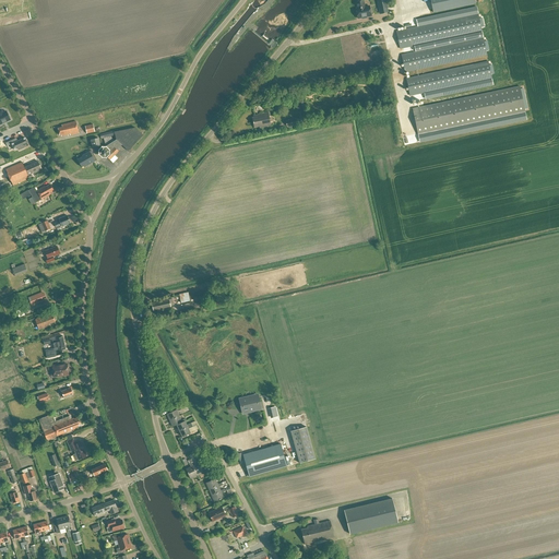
[(365,8),(364,0),(355,2),(357,11),(356,12),(357,20),(372,16),(370,7),(365,8)]
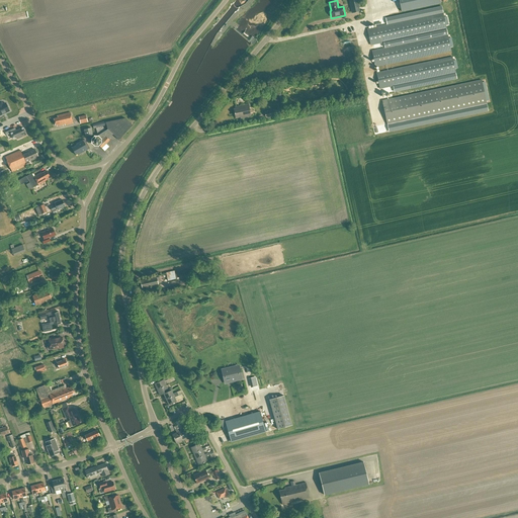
[(399,0),(402,12),(441,4),(439,0),(399,0)]
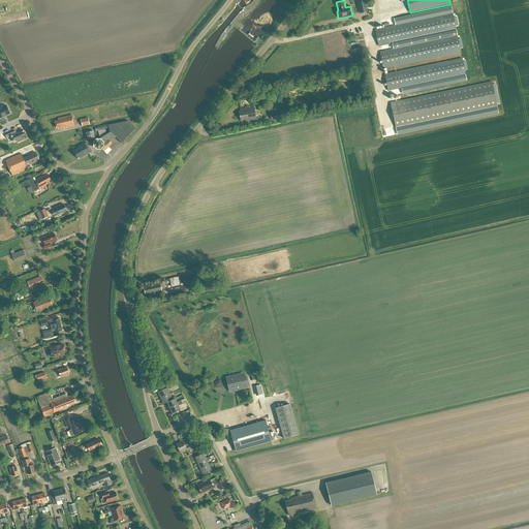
[(378,47),(456,30),(453,14),(375,30),(378,47)]
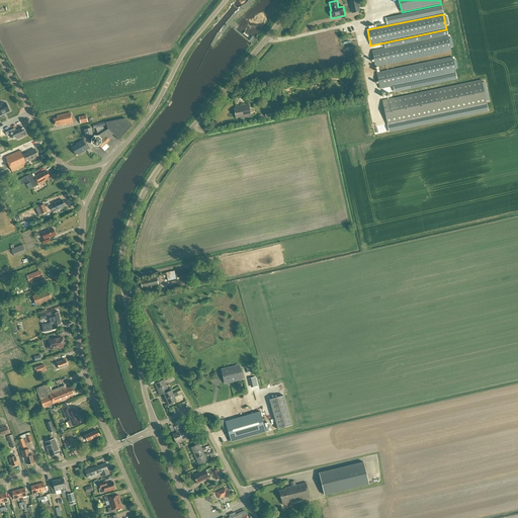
[(375,67),(451,52),(447,35),(371,52),(375,67)]
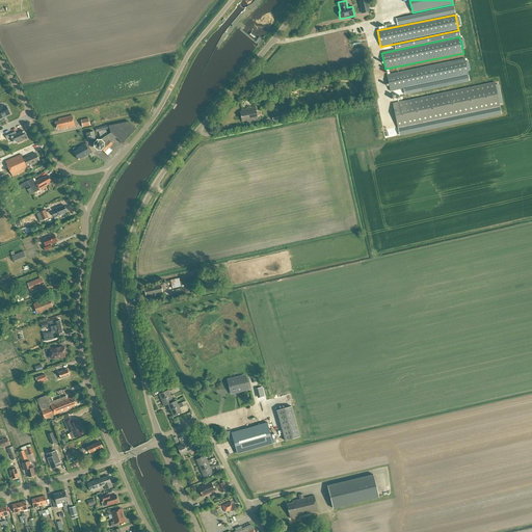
[(390,91),(468,75),(464,59),(387,75),(390,91)]
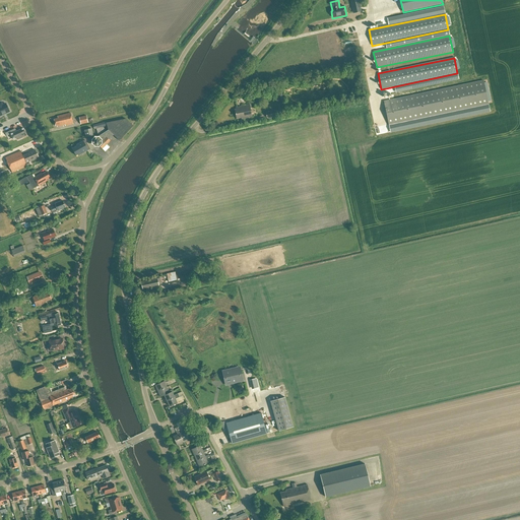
[(483,81),(384,102),(389,125),(489,105),(483,81)]
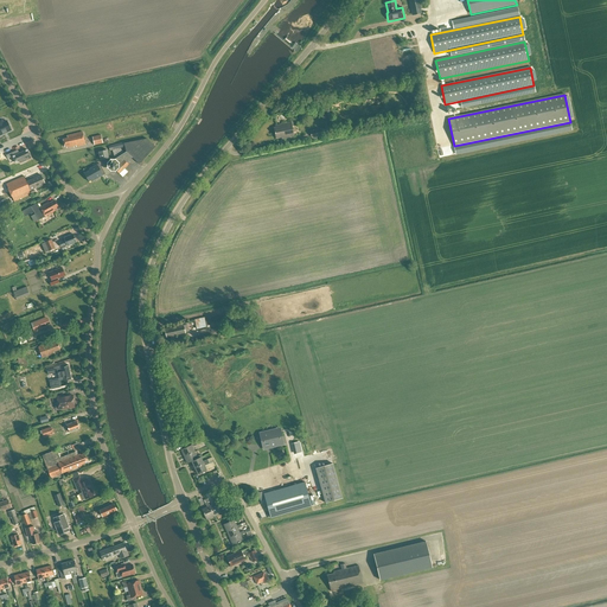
[(0,134),(6,133),(6,132),(12,128),(11,123),(11,122),(10,122),(8,120),(6,122),(4,117),(0,119),(0,134)]
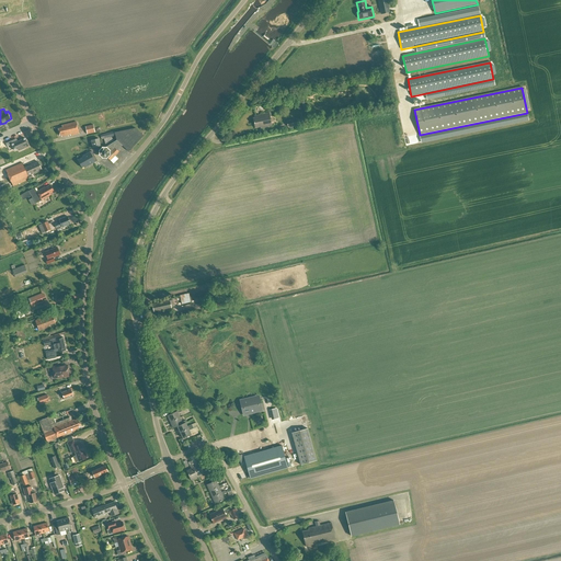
[(254,118),(253,118),(255,128),(260,127),(261,129),(272,127),(270,113),(254,116),(254,118)]
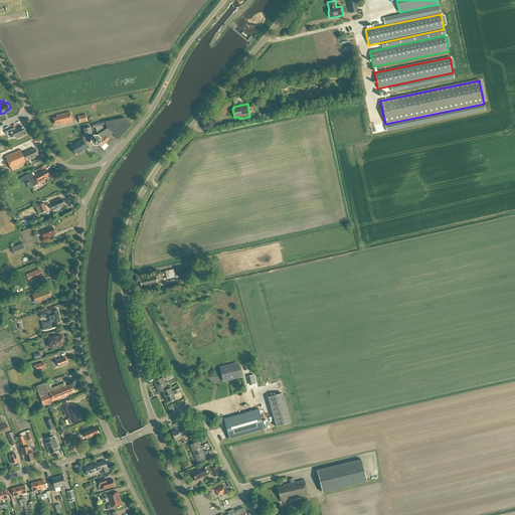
[(62,126),(72,123),(69,113),(56,116),(57,118),(53,119),(54,125),(56,125),(56,126),(62,125),(62,126)]
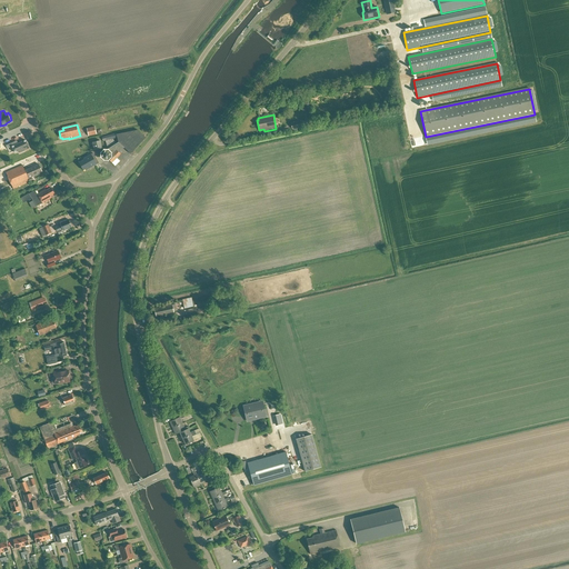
[(95,127),(87,129),(88,137),(96,136),(95,127)]
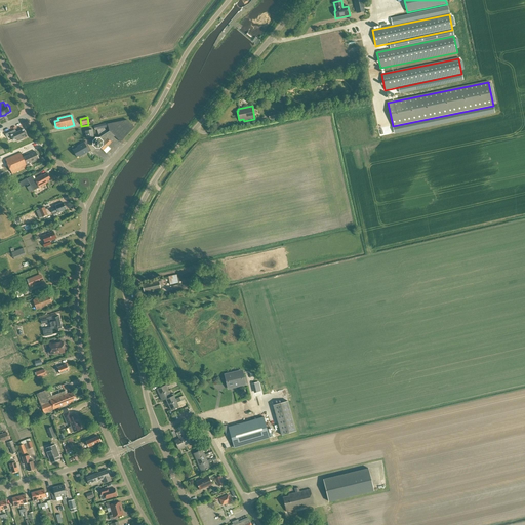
[(99,138),(104,143),(99,147),(101,149),(104,151),(108,147),(112,143),(110,142),(115,136),(121,142),(134,128),(127,121),(113,123),(108,124),(108,123),(93,127),(94,130),(97,130),(99,138)]
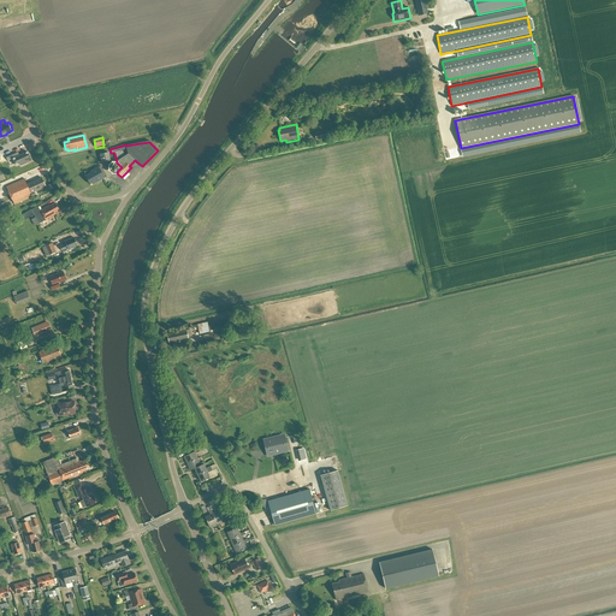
[(31,160),(28,153),(18,158),(16,154),(6,158),(7,161),(13,159),(16,166),(21,164),(22,166),(28,163),(27,161),(31,160)]
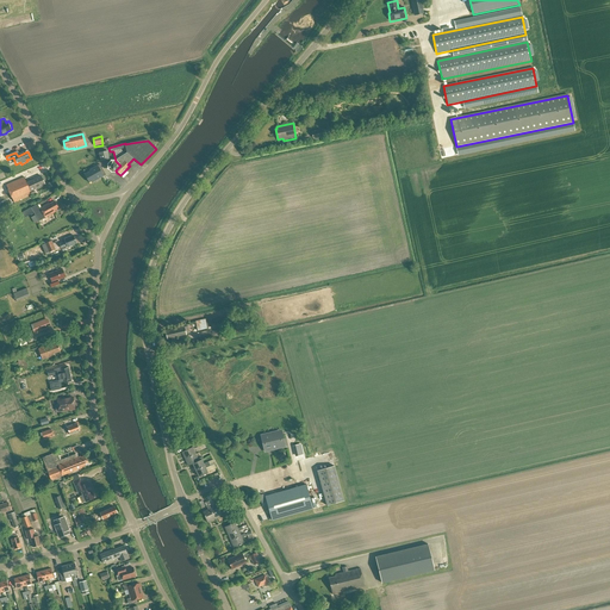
[(101,161),(109,160),(107,151),(99,154),(101,161)]
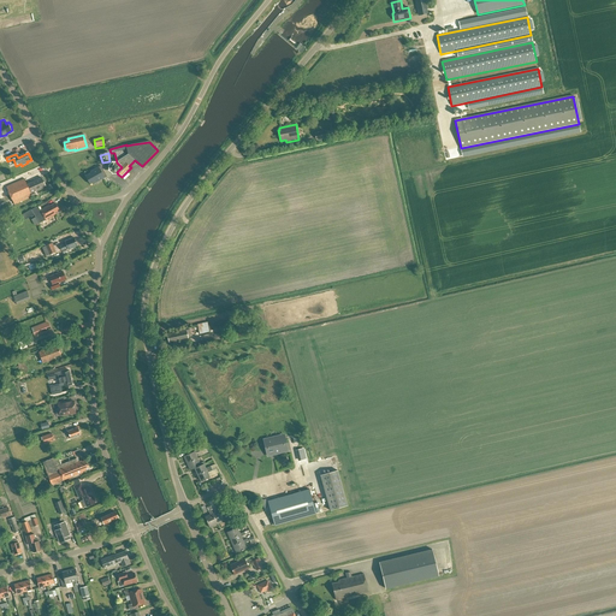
[(120,169),(120,166),(117,163),(112,163),(108,166),(110,170),(110,171),(113,175),(118,175),(117,172),(120,169)]
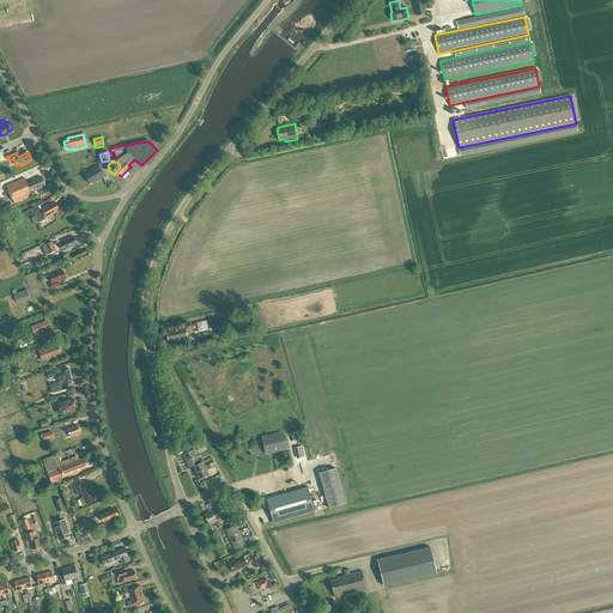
[(104,177),(107,176),(101,165),(98,167),(90,171),(91,173),(85,176),(90,183),(96,181),(96,182),(104,177)]
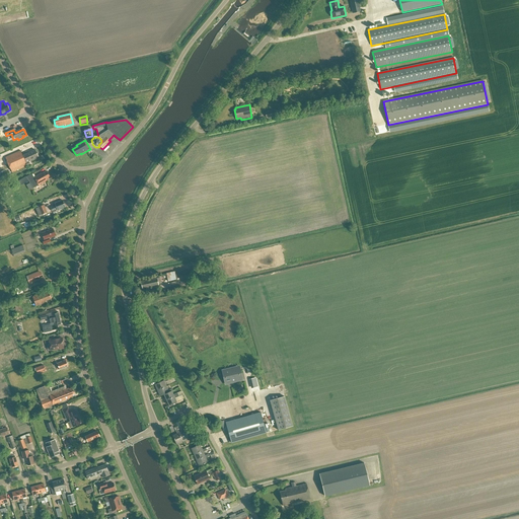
[(28,162),(39,157),(35,150),(22,156),(20,151),(5,158),(12,172),(29,164),(28,162)]
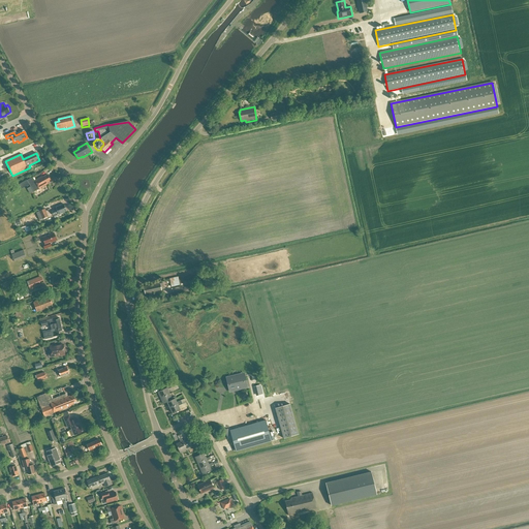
[(48,176),(48,175),(43,177),(35,181),(33,178),(27,181),(32,189),(34,192),(48,184),(51,182),(49,178),(50,177),(49,176),(48,176)]
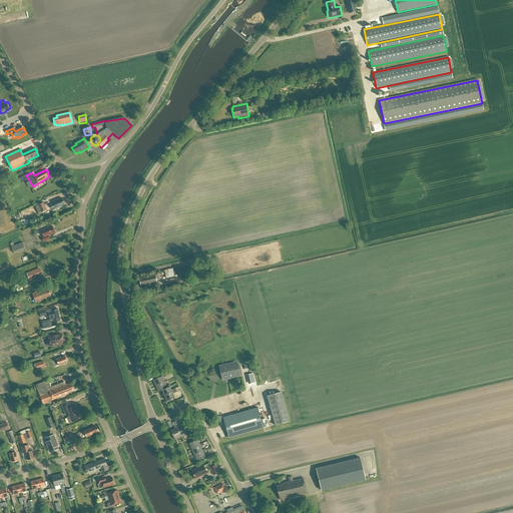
[(57,207),(57,208),(64,205),(64,204),(64,202),(63,201),(61,198),(54,201),(55,202),(55,203),(50,205),(51,209),(57,207)]
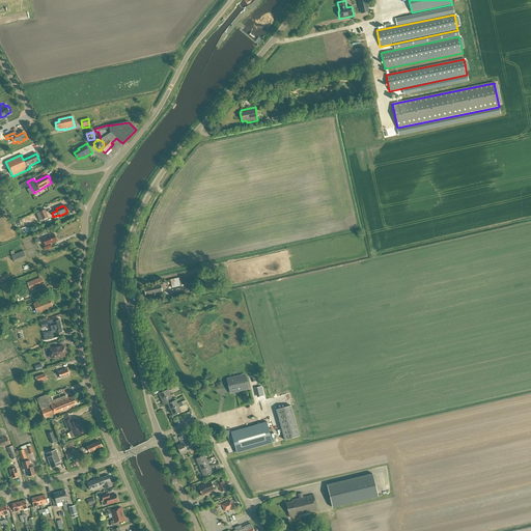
[(48,218),(45,210),(39,213),(43,220),(48,218)]
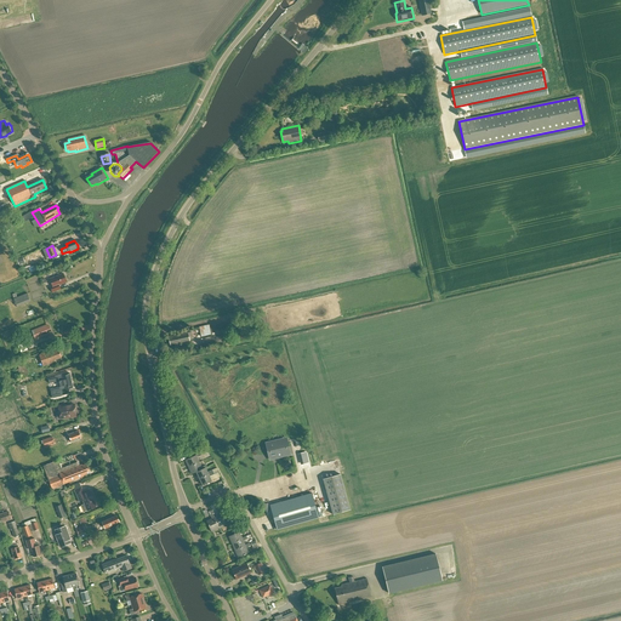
[(60,285),(67,283),(63,274),(50,280),(52,286),(50,288),(52,292),(61,290),(60,285)]
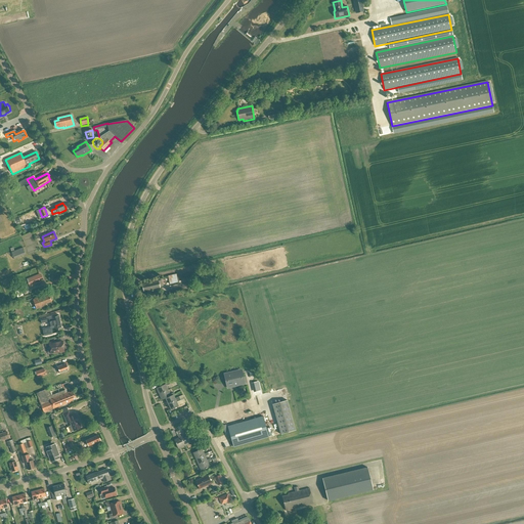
[(13,256),(14,259),(26,255),(24,248),(14,251),(13,248),(10,249),(13,256)]
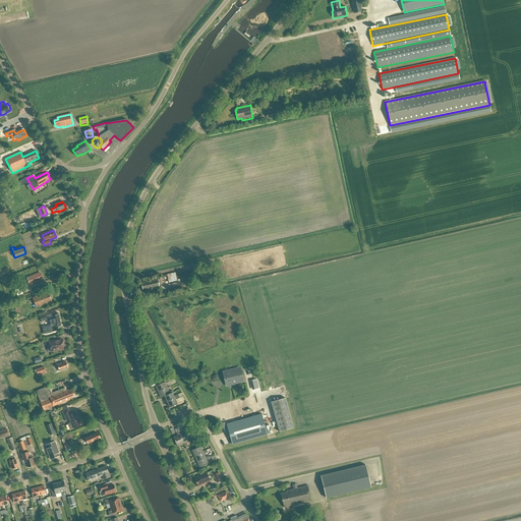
[(42,279),(43,278),(41,274),(40,275),(39,273),(26,278),(30,286),(42,281),(42,279)]
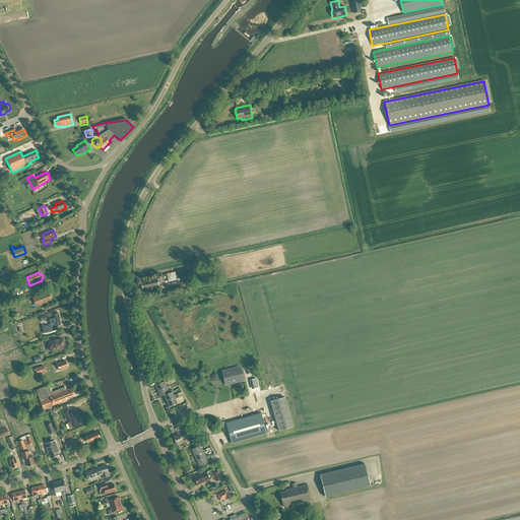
[(175,272),(167,274),(169,282),(177,280),(175,272)]
